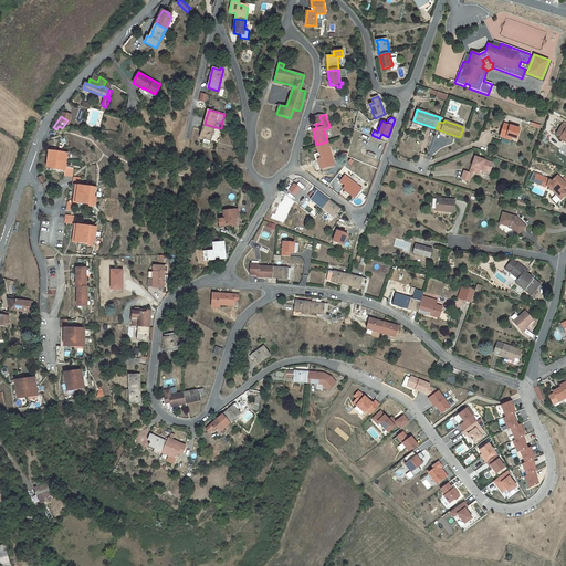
[(215,127),(205,124),(201,132),(202,133),(201,138),(203,139),(202,143),(209,145),(215,127)]
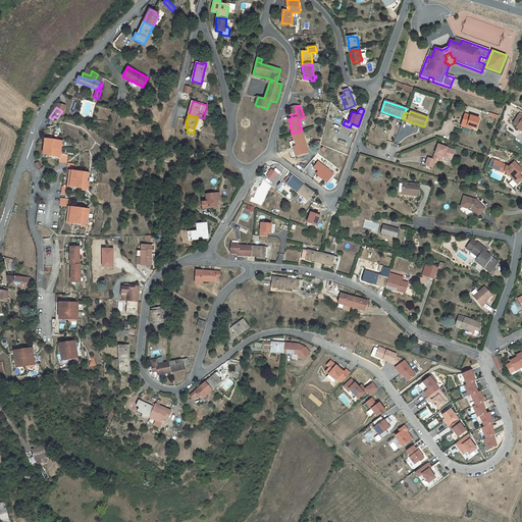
[(465,114),(462,124),(472,127),(476,128),(479,118),(465,114)]
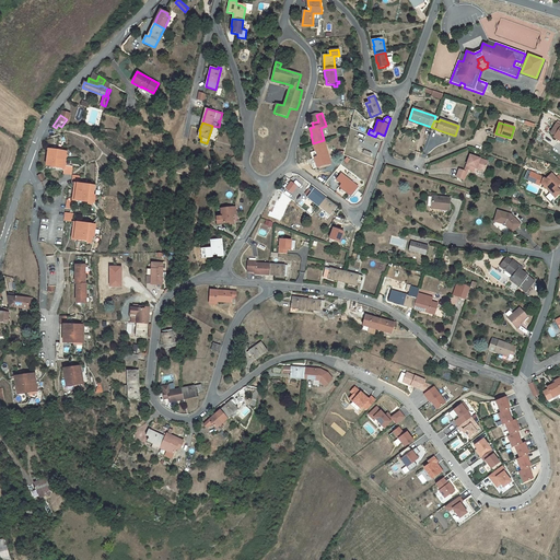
[(559,125),(557,124),(549,135),(555,137),(556,136),(559,138),(559,125)]
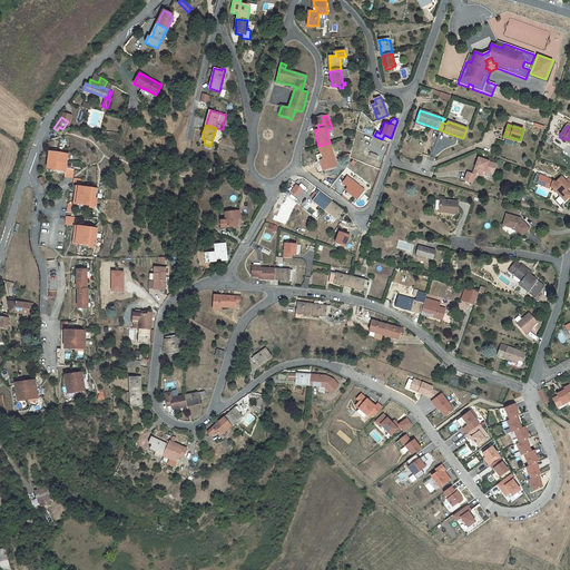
[(318,161),(327,159),(328,164),(335,161),(330,143),(318,146),(322,154),(316,155),(318,161)]
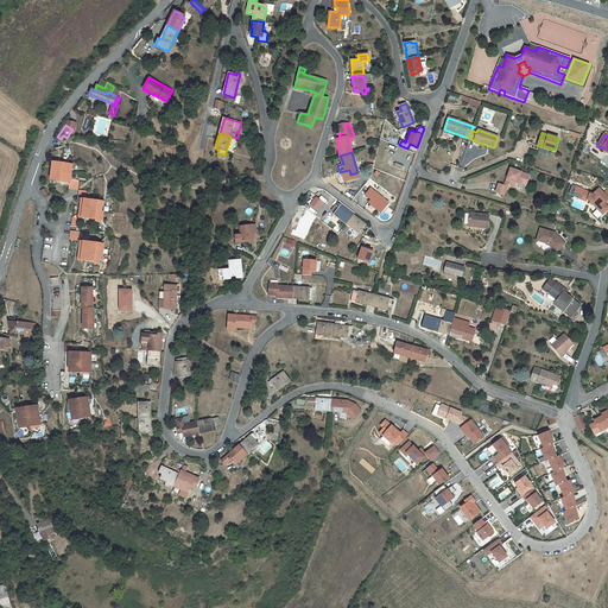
[(71,164),(52,162),(52,169),(51,173),(50,181),(61,182),(65,183),(69,183),(69,188),(77,189),(78,181),(70,179),(71,164)]
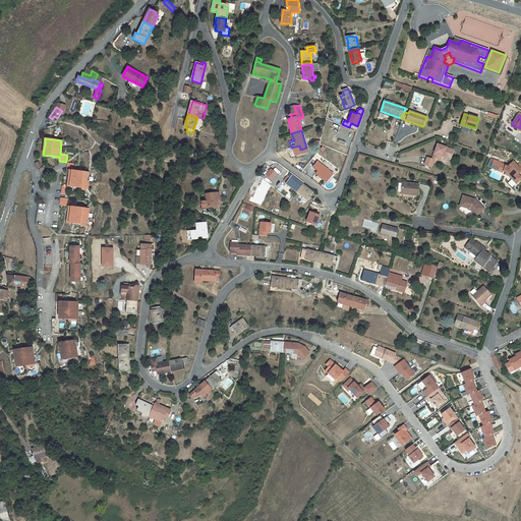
[(432,157),(436,158),(440,160),(441,156),(443,157),(444,155),(451,158),(454,150),(438,143),(432,157)]
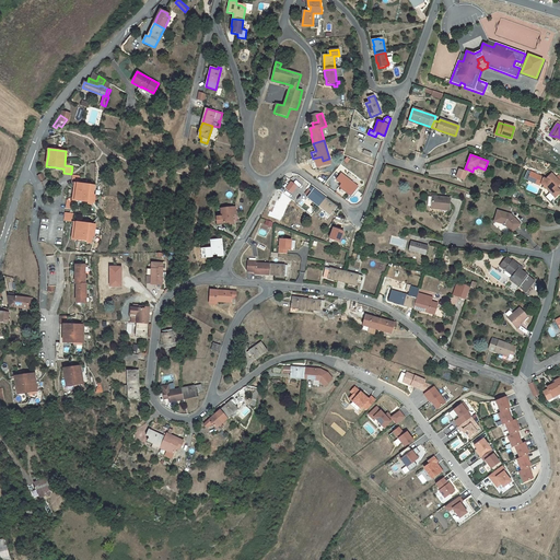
[(467,172),(464,171),(459,170),(456,177),(464,179),(467,172)]
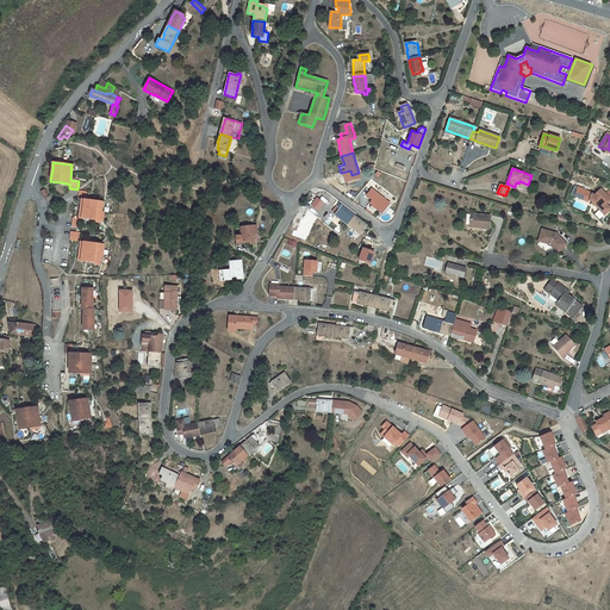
[(574,195),(589,201),(589,200),(592,201),(592,204),(595,205),(599,210),(602,207),(607,213),(609,210),(609,207),(607,204),(609,199),(609,191),(605,194),(601,188),(595,195),(592,194),(592,193),(578,187),(574,195)]
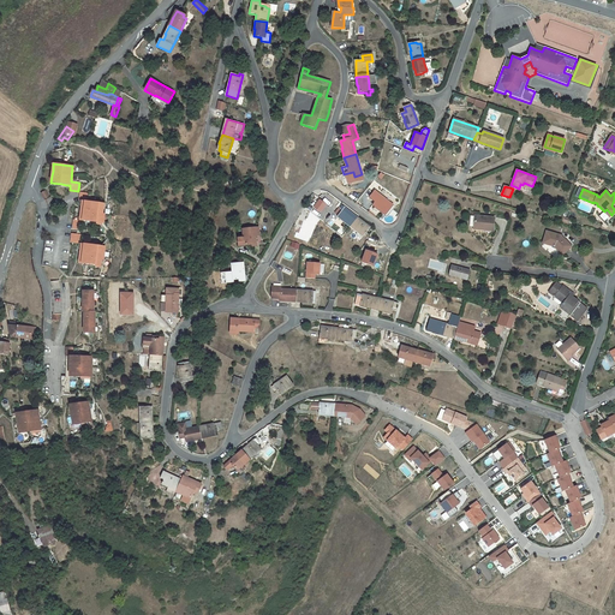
[(90,193),(81,192),(79,201),(82,201),(82,206),(79,220),(73,220),(72,228),(83,230),(83,221),(102,224),(105,204),(89,202),(90,193)]
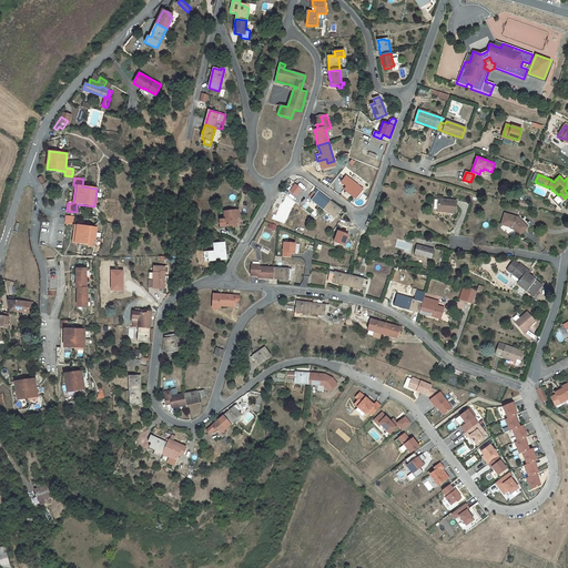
[(363,190),(347,178),(343,183),(346,185),(346,184),(347,185),(345,189),(350,193),(356,199),(363,190)]
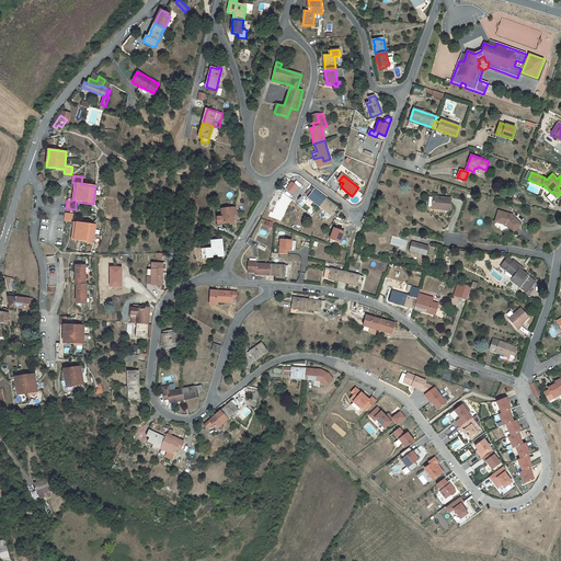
[(48,179),(45,180),(41,182),(43,185),(44,186),(44,190),(45,193),(45,197),(53,198),(53,193),(52,189),(52,185),(50,183),(48,179)]
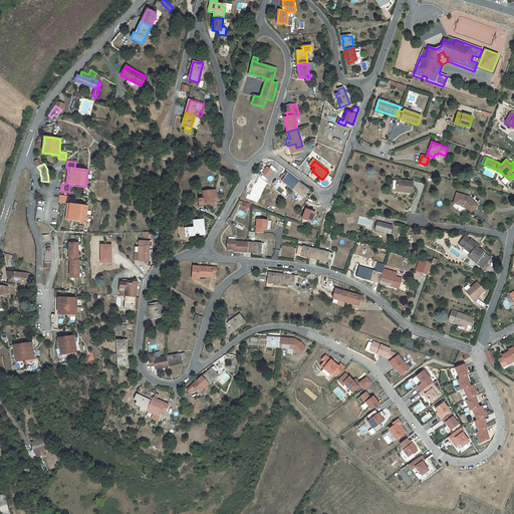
[(273,171),(267,167),(262,173),(268,177),(273,171)]
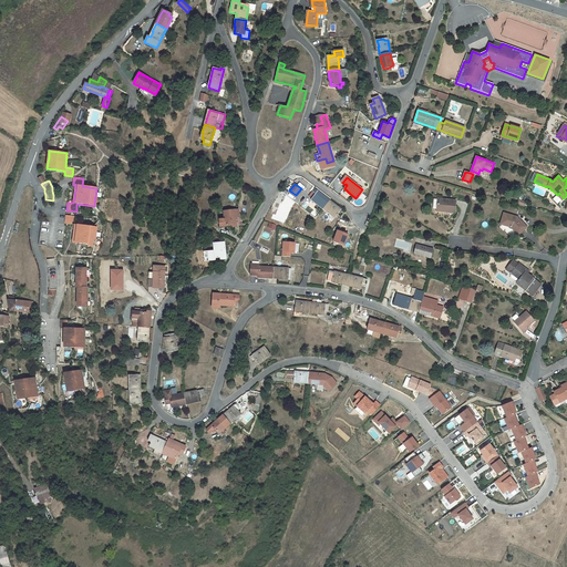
[(330,214),(334,217),(339,213),(338,212),(340,208),(317,191),(315,193),(316,194),(311,199),(317,204),(329,214),(330,214)]
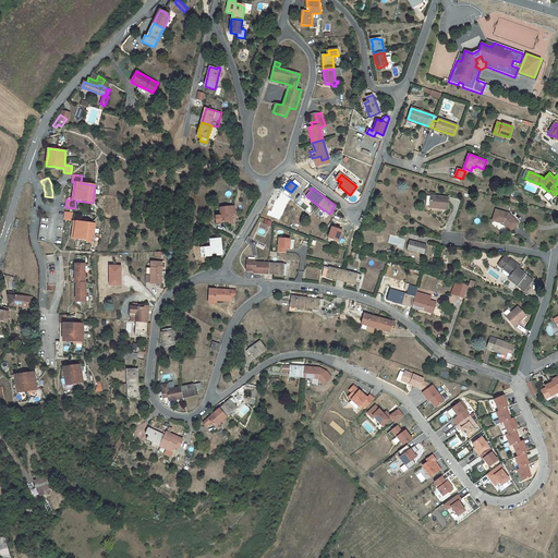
[(448,209),(449,197),(431,196),(427,196),(426,206),(429,206),(429,208),(448,209)]
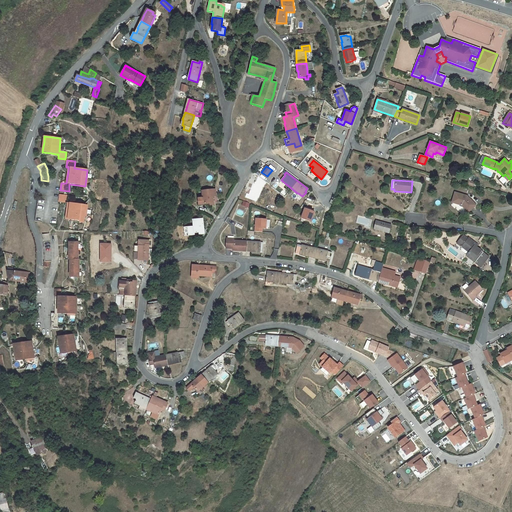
[(213,196),(212,190),(202,191),(203,198),(198,199),(199,205),(210,204),(210,205),(214,205),(213,196)]
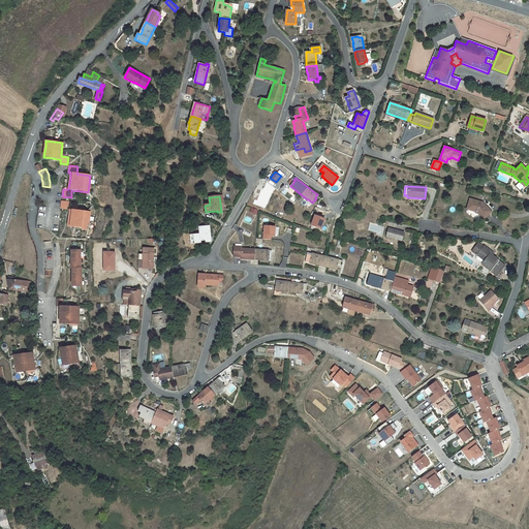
[(477,212),(484,219),(491,212),(483,203),(470,199),(467,209),(477,212)]
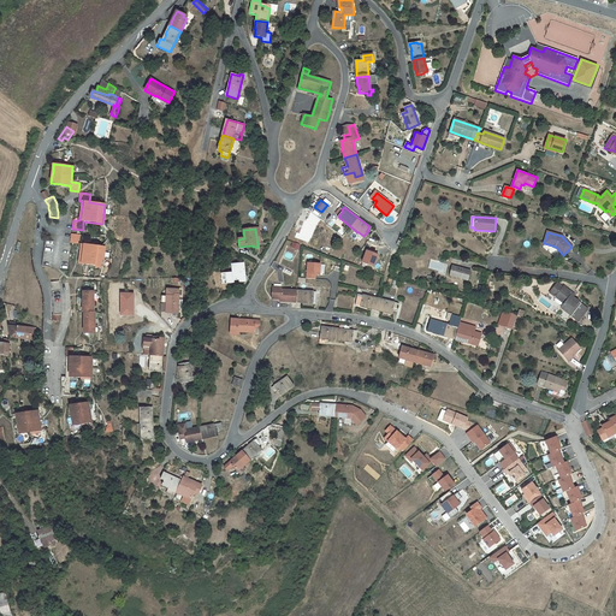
[(80,244),(82,244),(83,235),(72,234),(71,243),(80,244)]
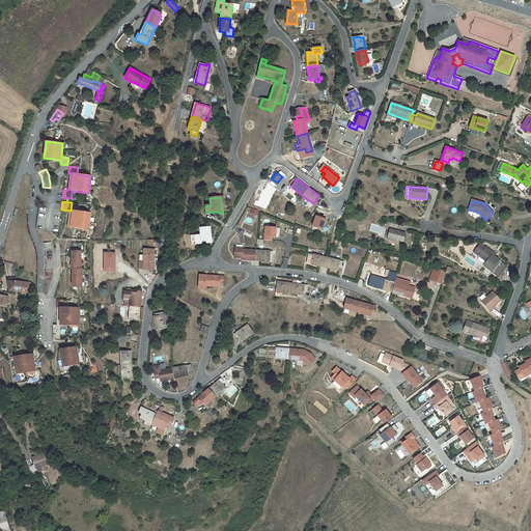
[(36,229),(44,230),(47,207),(39,206),(36,229)]
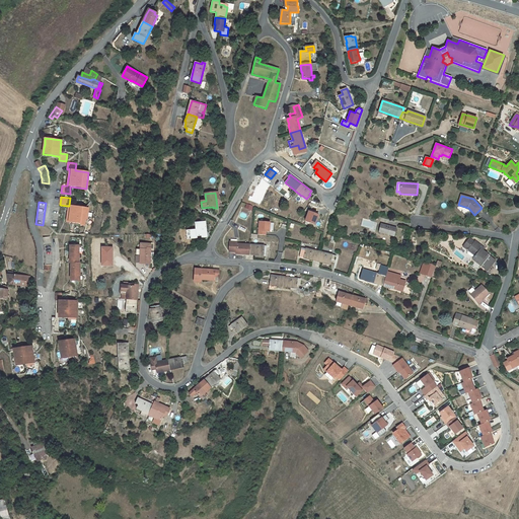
[(86,208),(69,206),(68,210),(66,222),(84,224),(86,208)]
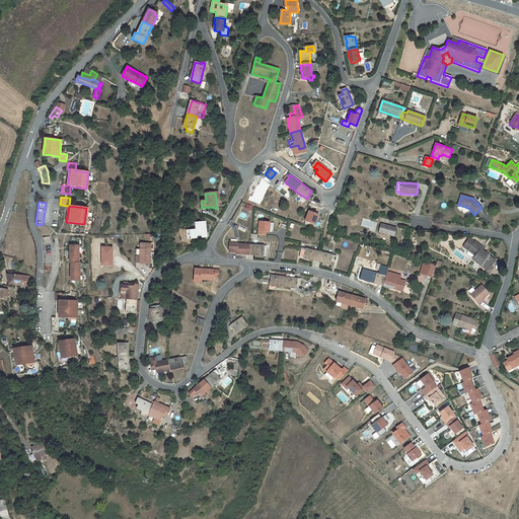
[(318,215),(309,211),(305,221),(315,225),(318,215)]
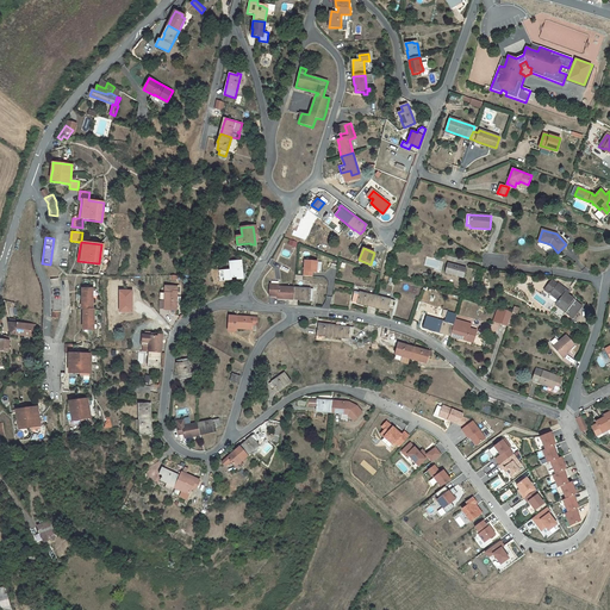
[(312,275),(312,272),(317,272),(318,261),(305,260),(304,275),(312,275)]
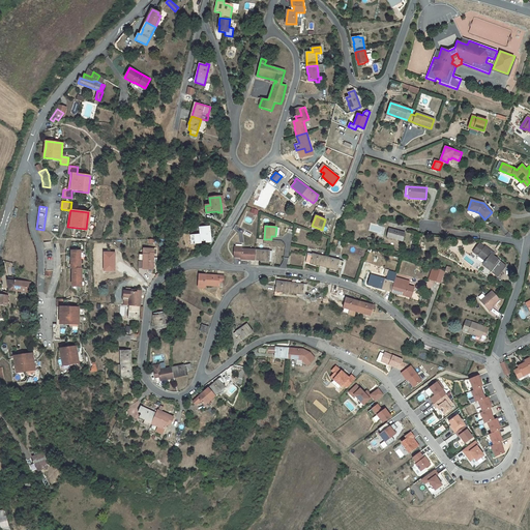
[(200,228),(201,241),(207,240),(207,242),(211,242),(210,227),(200,228)]
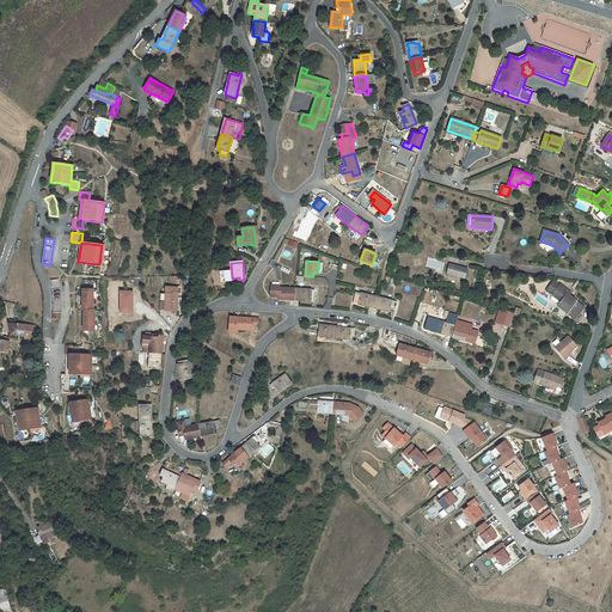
[(447,274),(465,279),(467,269),(450,264),(447,274)]
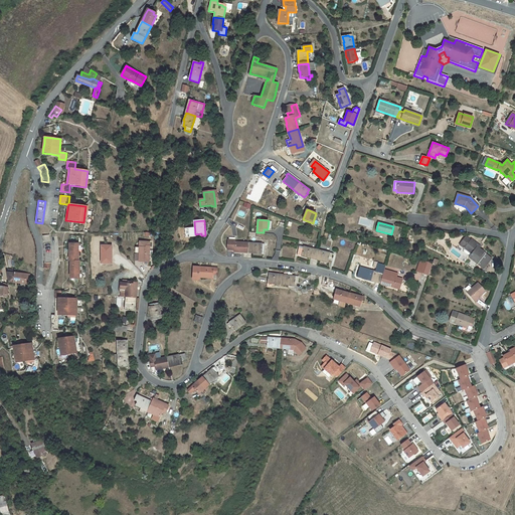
[(466,237),(460,244),(465,247),(464,249),(464,251),(468,254),(471,255),(470,256),(472,259),(476,262),(484,268),(491,259),(483,252),(479,249),(480,248),(480,247),(478,246),(479,245),(471,239),(471,240),(466,237)]
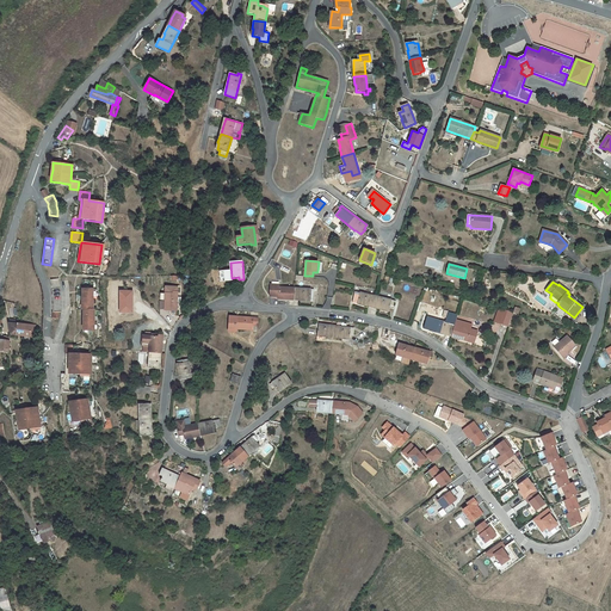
[(294,300),(295,288),(279,288),(279,285),(271,284),(270,296),(278,297),(278,298),(285,298),(285,300),(294,300)]
